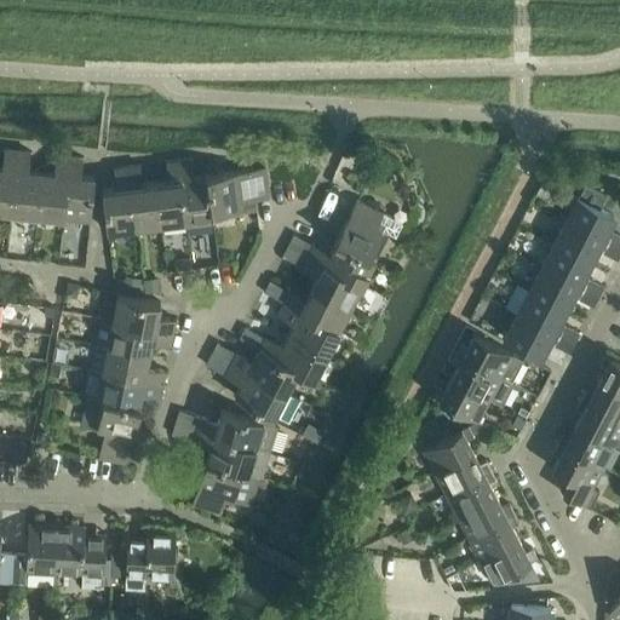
[(0,168),(0,212),(11,214),(17,151),(4,150),(3,168),(0,168)]
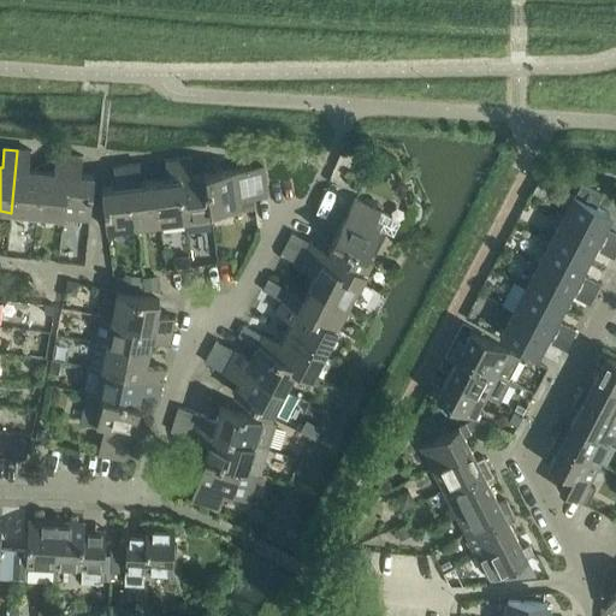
[(17,150),(11,213),(36,215),(41,171),(28,170),(30,152),(17,150)]
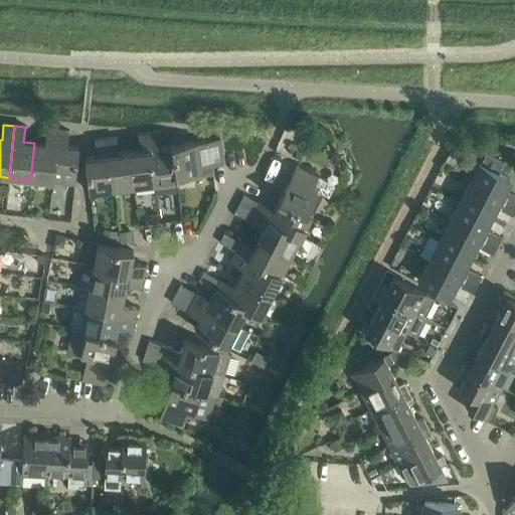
[(34,143),(30,180),(51,182),(57,130),(46,129),(45,144),(34,143)]
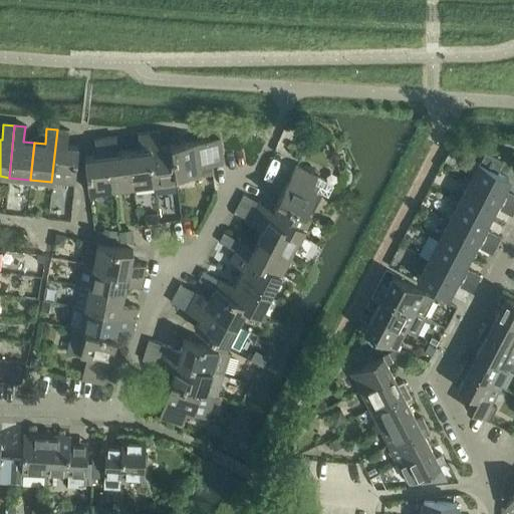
[(57,130),(51,182),(73,184),(77,148),(66,147),(68,131),(57,130)]
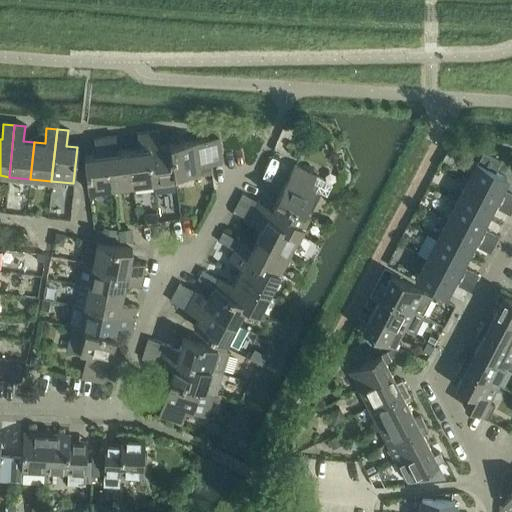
[(148,132),(154,183),(176,180),(171,145),(160,146),(158,131),(148,132)]
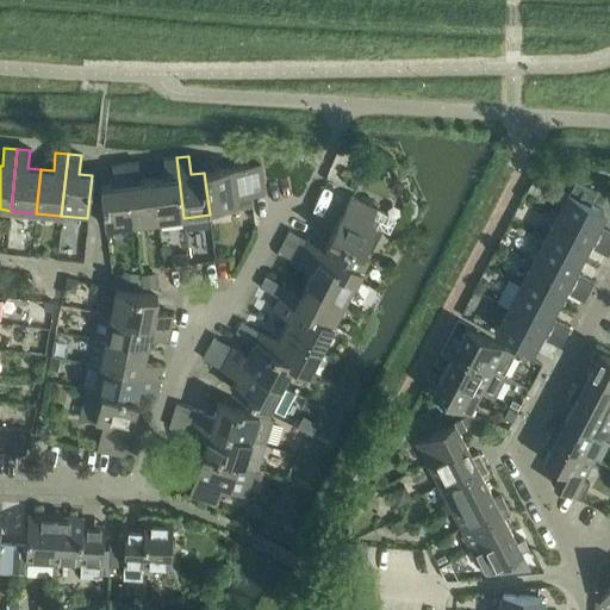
[(153,179),(159,222),(184,218),(176,157),(165,159),(166,178),(153,179)]
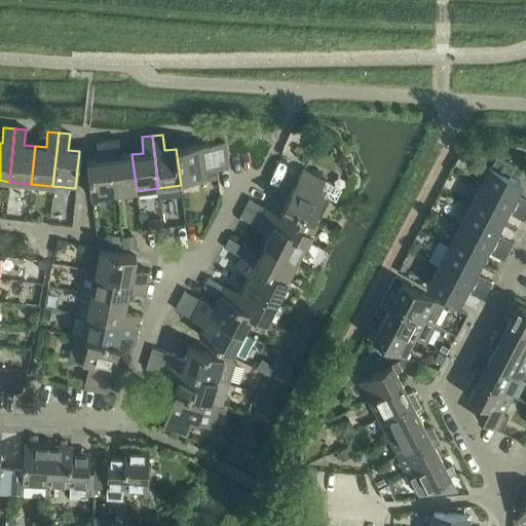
[(315,136),(310,145),(322,151),(327,142),(315,136)]
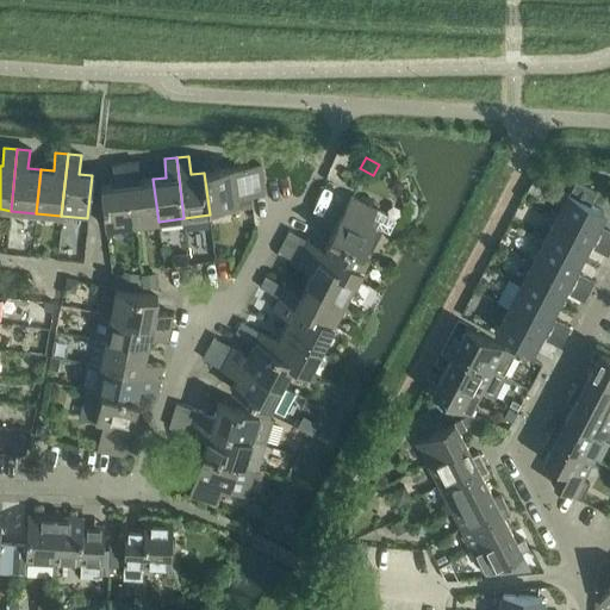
[(125,163),(134,224),(159,222),(153,179),(141,180),(138,162),(125,163)]
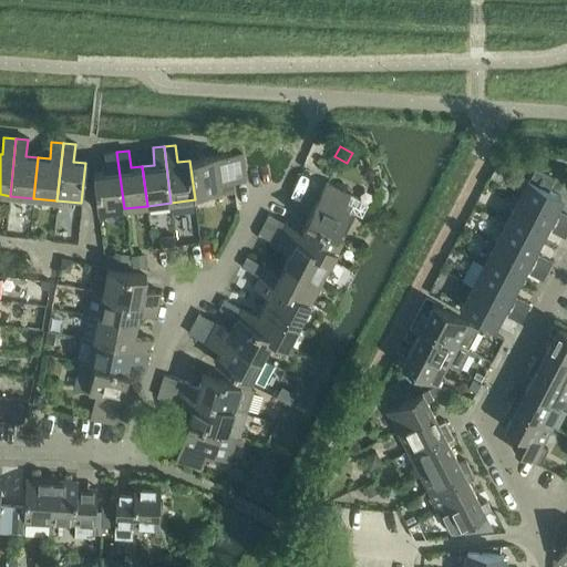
[(94,173),(99,212),(124,208),(116,152),(105,154),(107,171),(94,173)]
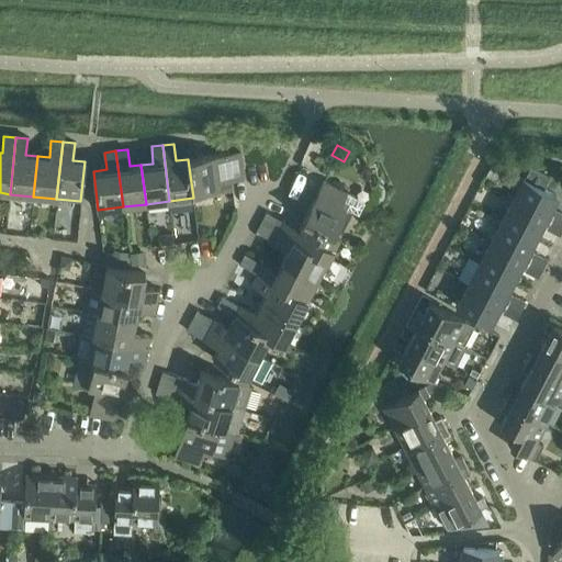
[(188,159),(193,198),(221,194),(218,181),(244,178),(240,152),(188,159)]
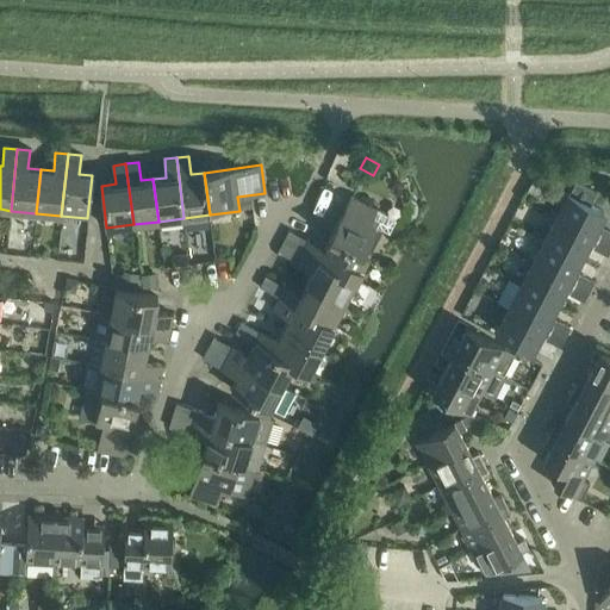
[(568,194),(558,216),(593,234),(604,212),(590,205),(597,192),(576,180),(568,194)]
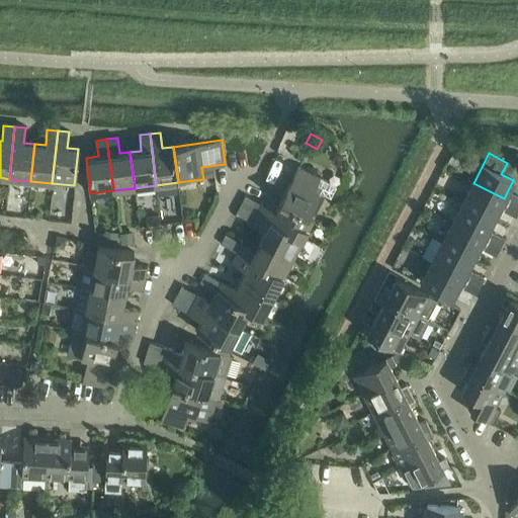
[(298,167),(280,201),(295,208),(308,216),(313,218),(325,195),(331,198),(337,186),(320,178),(298,167)]
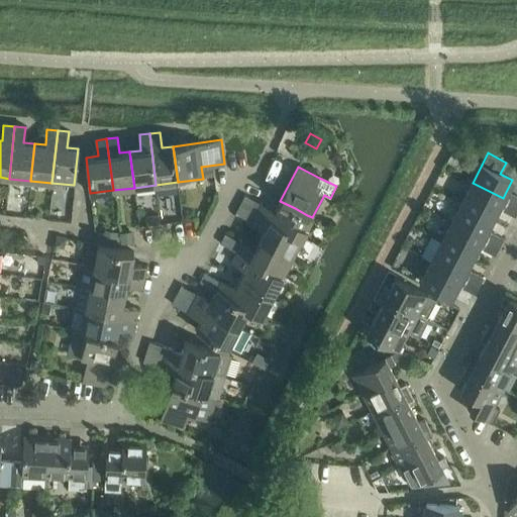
[(473,183),(462,201),(493,215),(503,198),(473,183)]
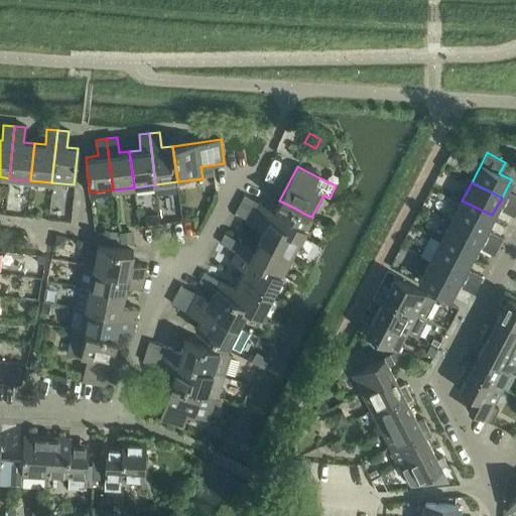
[(244,195),(240,204),(256,213),(282,226),(302,236),(311,217),(306,215),(294,208),(279,201),(274,210),(262,204),(261,204),(261,203),(245,195),(244,195)]
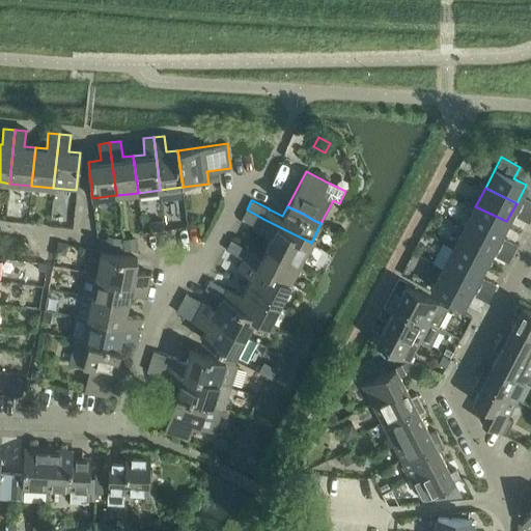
[(518,216),(529,221),(529,222),(530,218),(530,203),(526,201),(518,216)]
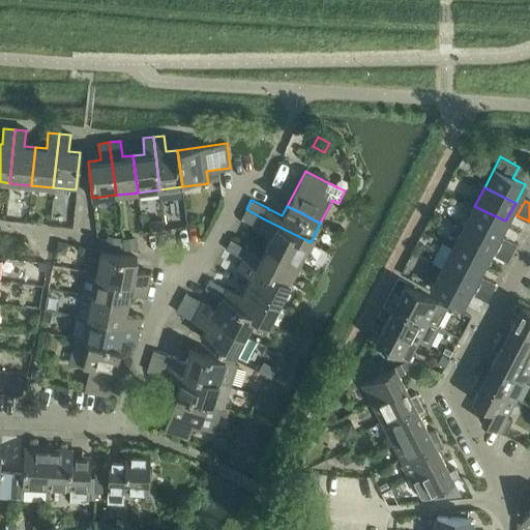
[(474,206),(464,226),(496,240),(505,221),(474,206)]
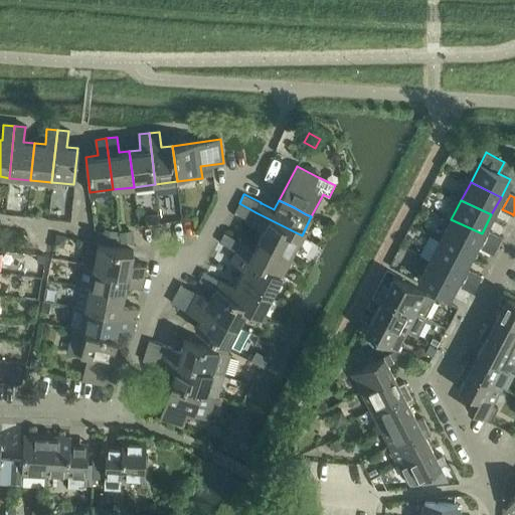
[(255,212),(250,221),(265,228),(260,238),(292,255),(302,235),(282,225),(255,212)]
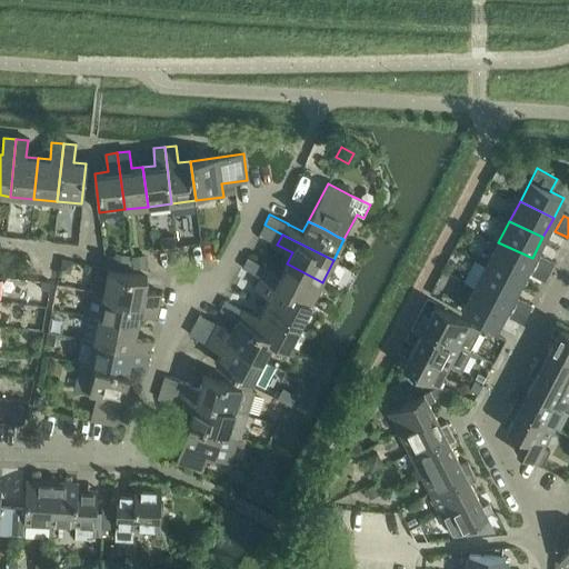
[(175,236),(160,238),(162,249),(176,247),(175,236)]
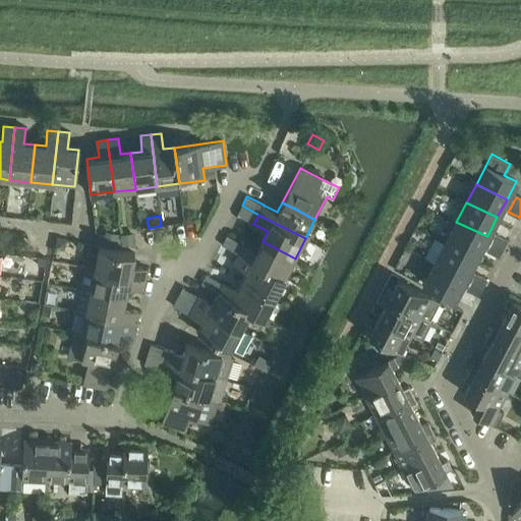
[(456,222),(445,244),(474,261),(487,236),(456,222)]
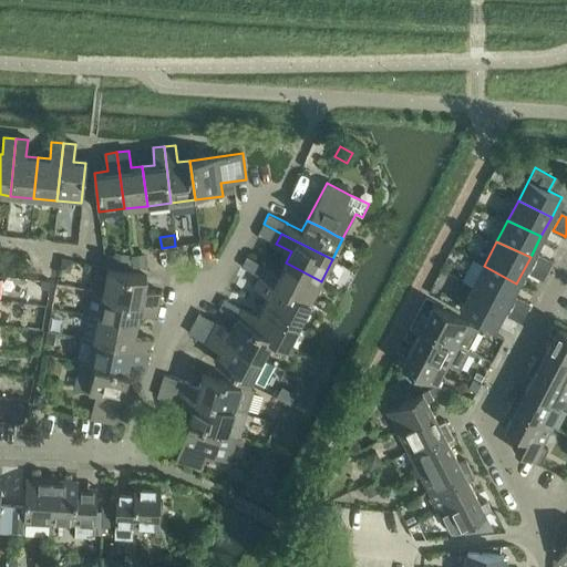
[(114,256),(112,265),(119,266),(129,267),(131,268),(129,255),(115,251),(114,256)]
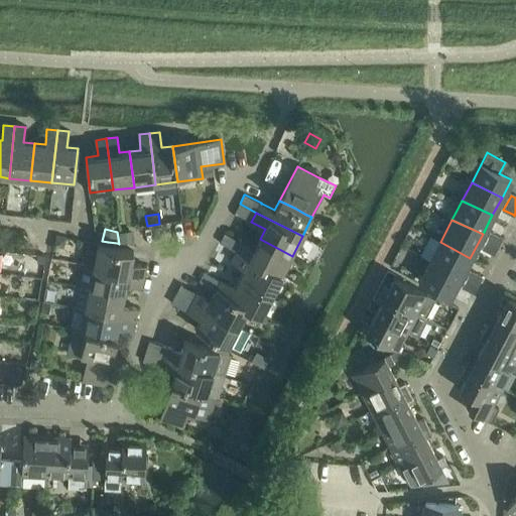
[(133,231),(119,233),(120,243),(134,242),(133,231)]
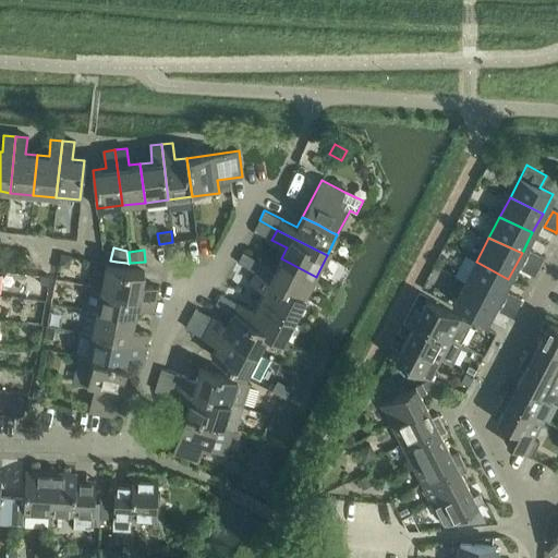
[(522,269),(533,276),(543,258),(531,253),(522,269)]
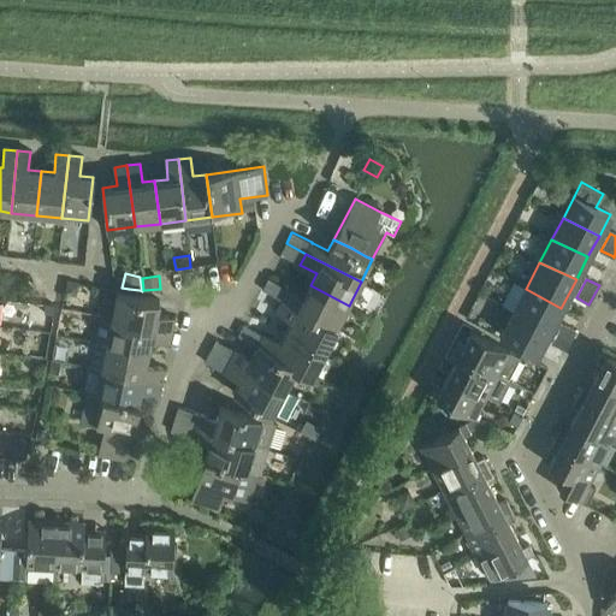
[(66,283),(64,294),(76,296),(78,285),(69,283),(66,283)]
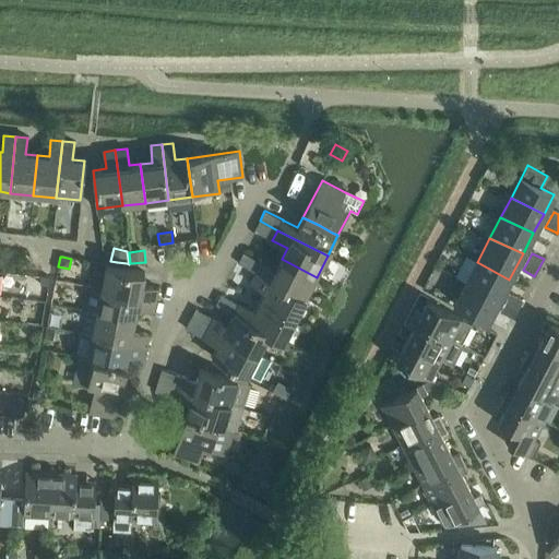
[(466,257),(456,275),(467,282),(499,299),(509,280),(477,262),(466,257)]
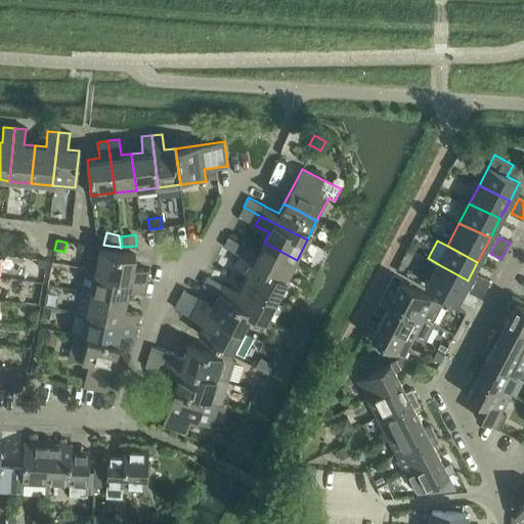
[(245,246),(239,255),(287,279),(297,260),(264,243),(259,253),(245,246)]
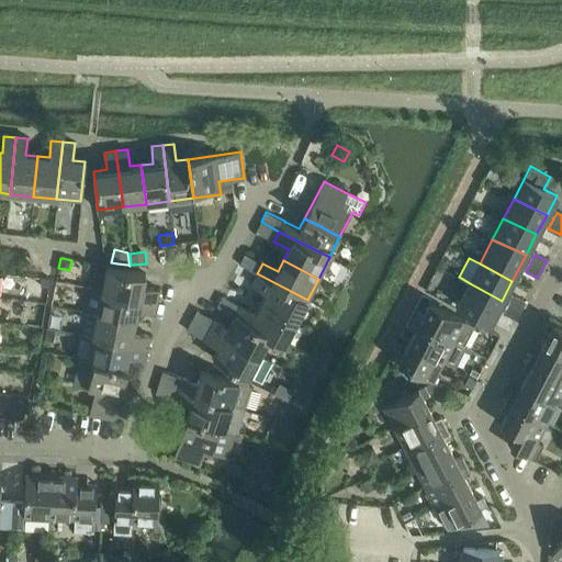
[(105,267),(101,290),(157,302),(159,290),(142,287),(145,274),(105,267)]
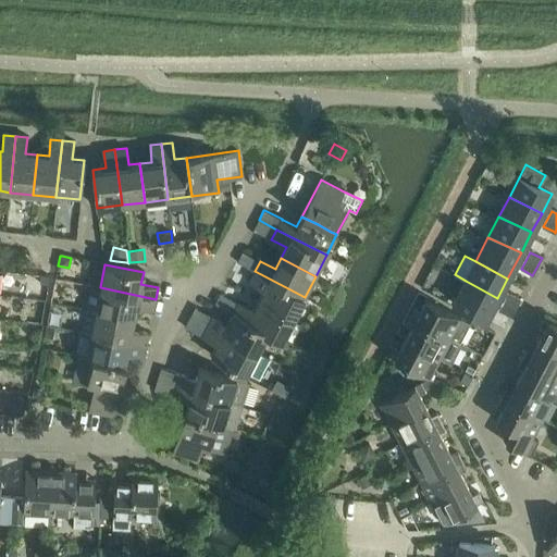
[(255,271),(249,282),(264,289),(259,299),(294,318),(305,297),(255,271)]
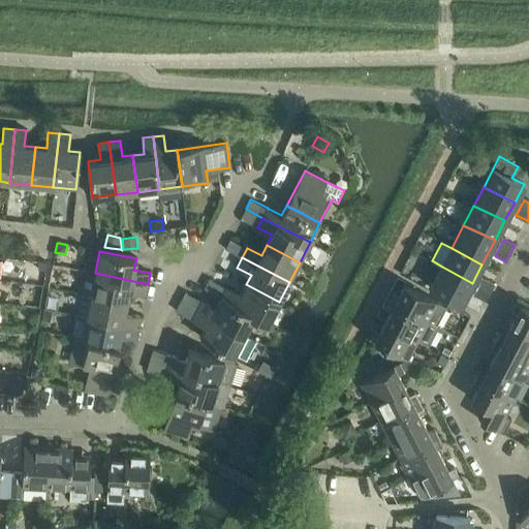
[(442,267),(431,288),(461,304),(472,283),(442,267)]
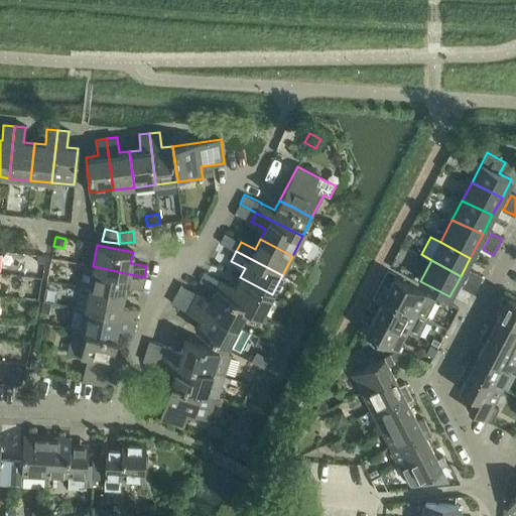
[(83,264),(78,286),(124,295),(126,284),(141,287),(144,277),(93,266),(83,264)]
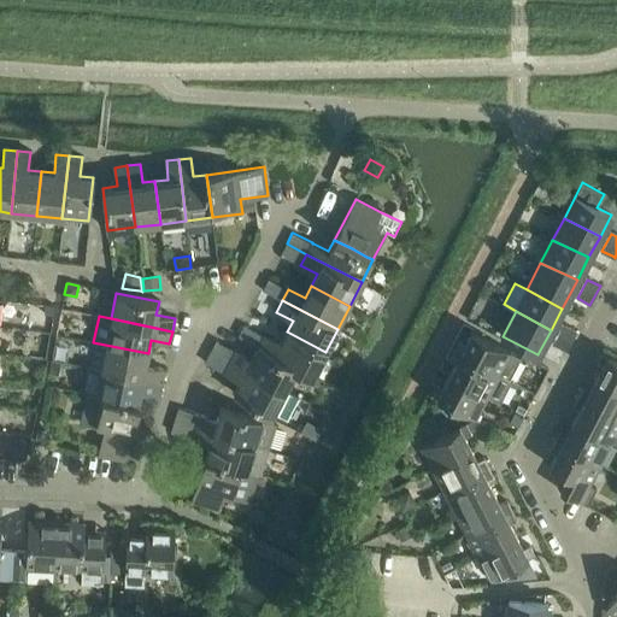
[(553,344),(566,350),(576,333),(563,325),(553,344)]
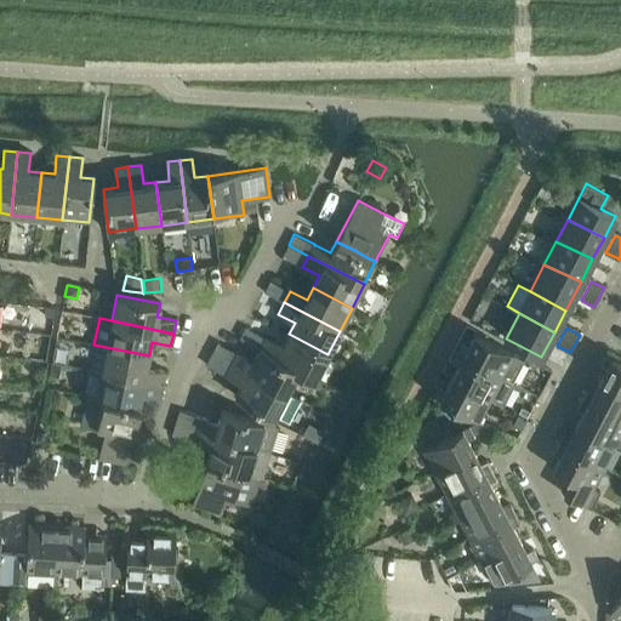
[(266,337),(260,349),(294,366),(298,369),(298,370),(315,379),(315,377),(328,354),(289,334),(283,346),(266,337)]
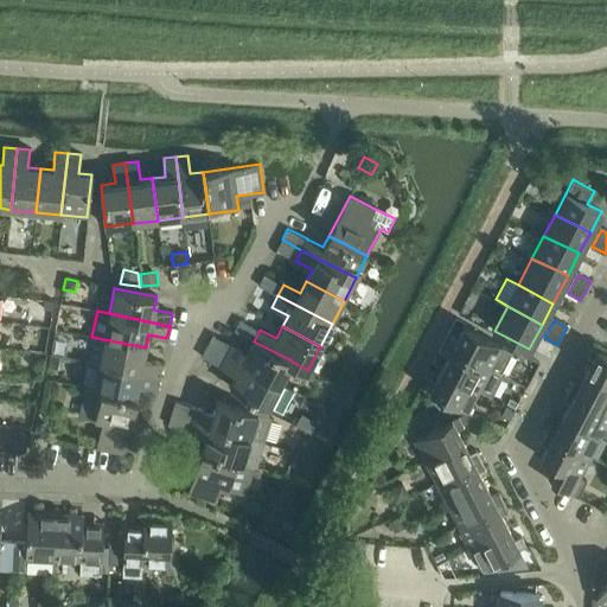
[(446,345),(502,374),(512,352),(465,327),(458,340),(451,337),(446,345)]
